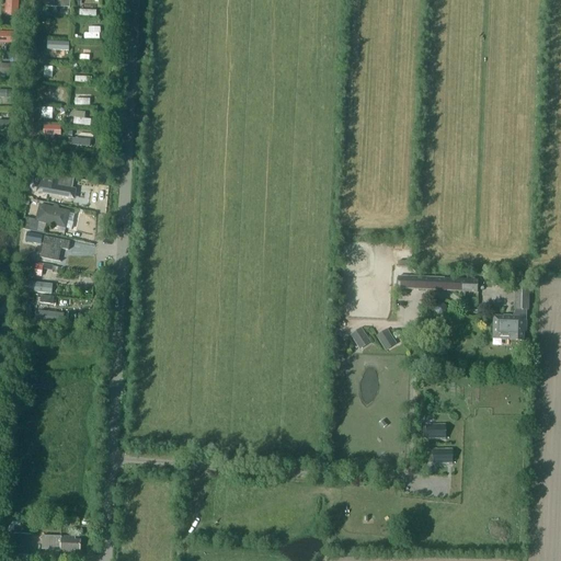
[(18,13),(18,0),(7,0),(6,13),(18,13)]
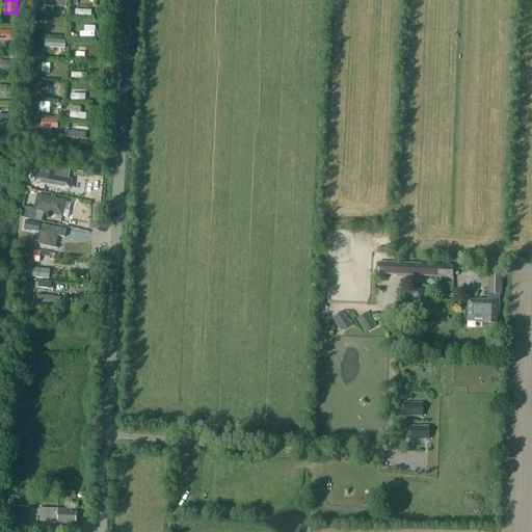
[(0,42),(16,43),(17,31),(0,30),(0,42)]
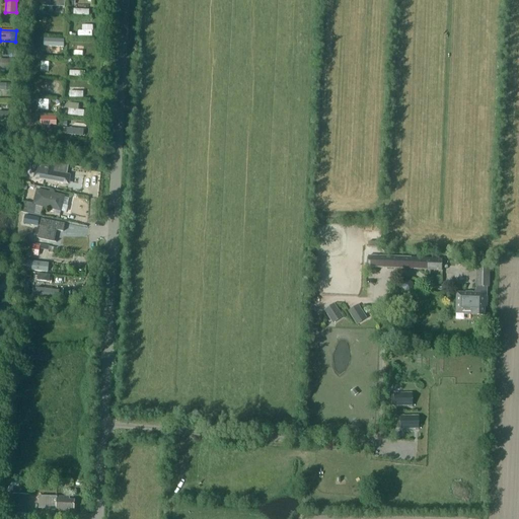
[(0,68),(13,69),(13,60),(0,59),(0,68)]
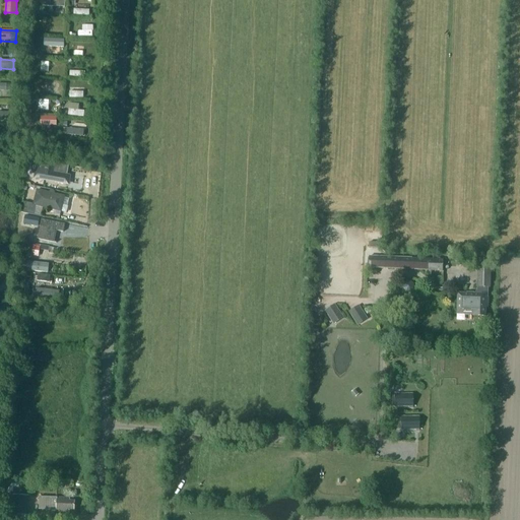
[(0,90),(12,91),(12,84),(0,83),(0,90)]
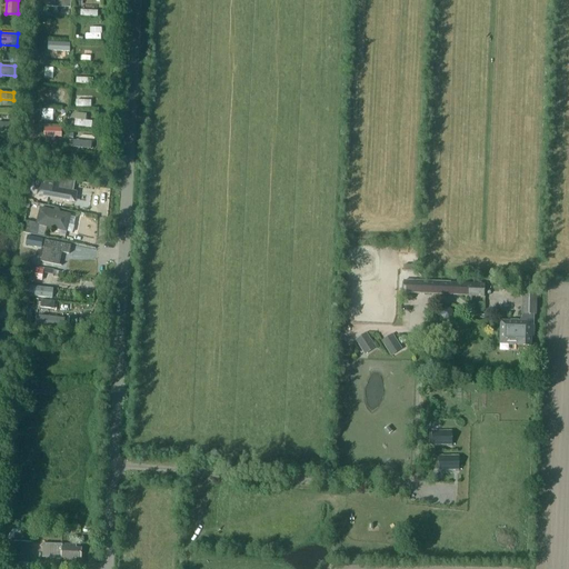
[(87,120),(87,113),(75,112),(75,127),(93,127),(93,120),(87,120)]
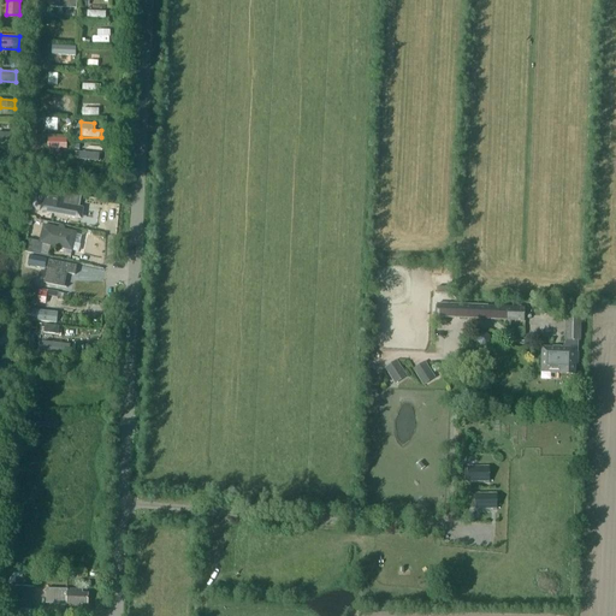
[(0,147),(12,148),(13,134),(0,132),(0,147)]
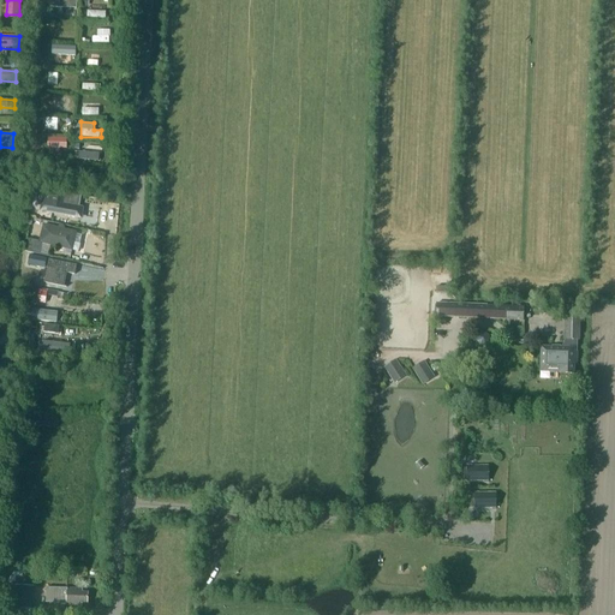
[(47,153),(60,153),(60,148),(67,148),(67,138),(48,138),(47,153)]
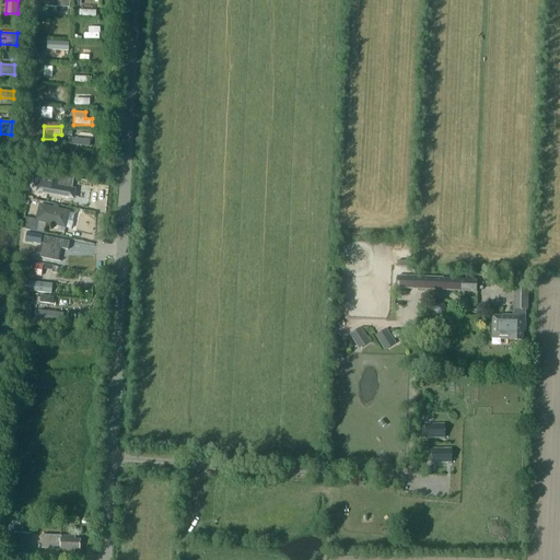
[(67,143),(89,147),(89,139),(67,137),(67,143)]
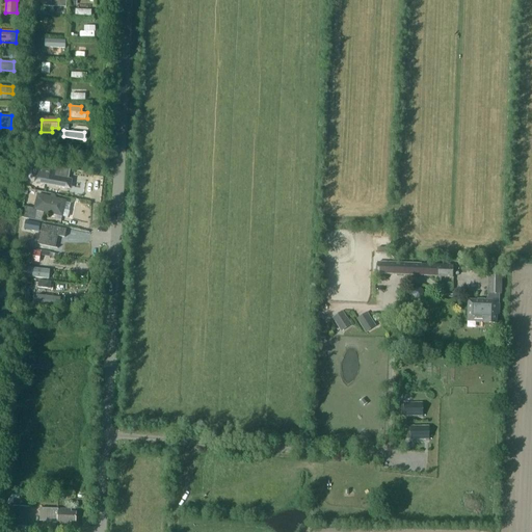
[(54,178),(55,168),(27,163),(26,170),(37,173),(36,183),(70,188),(71,181),(54,178)]
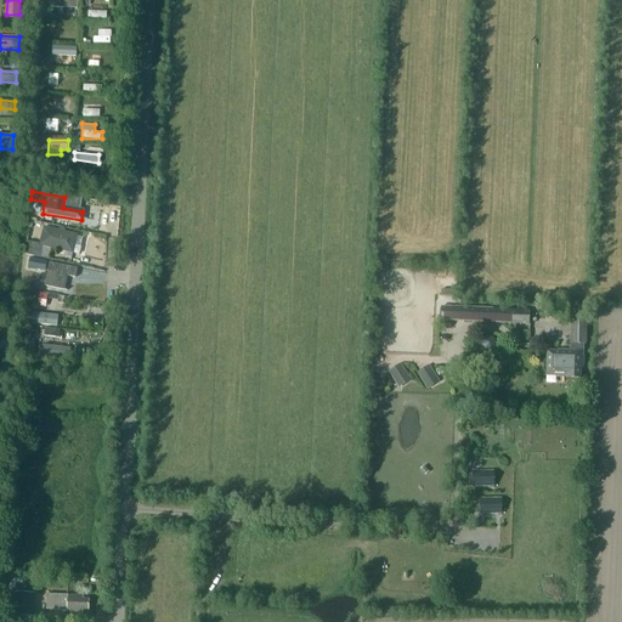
[(44,227),(40,244),(30,242),(28,252),(41,255),(43,247),(74,254),(78,235),(44,227)]
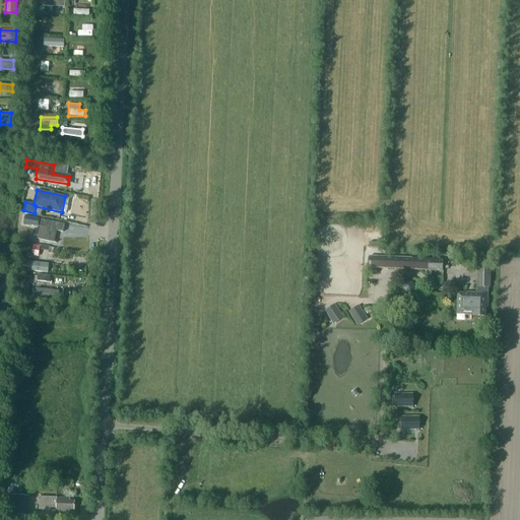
[(40,219),(30,217),(28,225),(38,228),(40,219)]
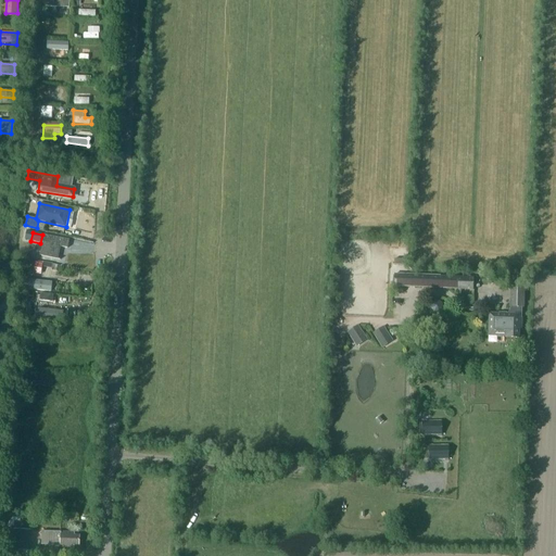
[(45,256),(60,260),(61,260),(58,258),(61,247),(67,249),(70,240),(45,235),(42,243),(50,244),(47,256),(45,256)]
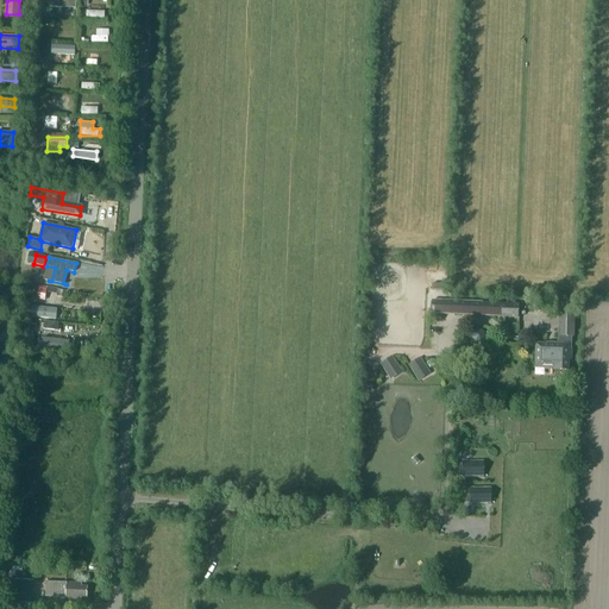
[(31,295),(45,297),(46,289),(33,287),(31,295)]
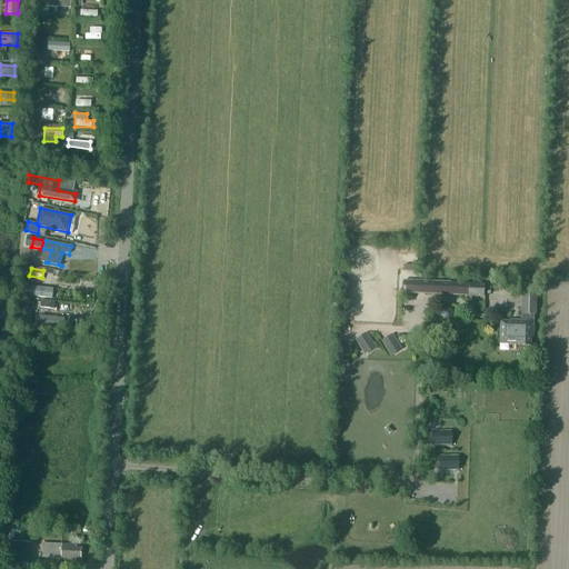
[(403,293),(485,298),(486,283),(403,280),(403,293)]
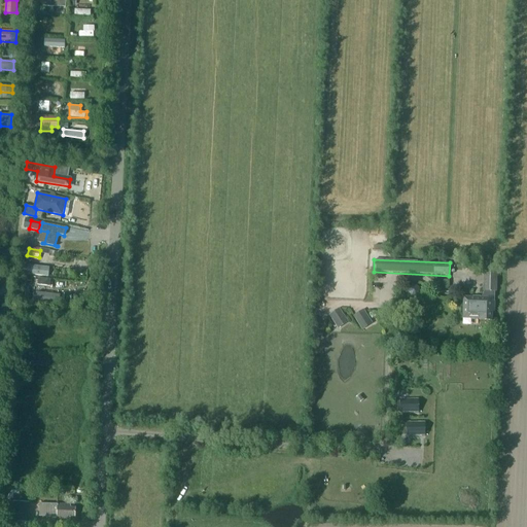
[(23,273),(48,277),(50,267),(24,262),(23,273)]
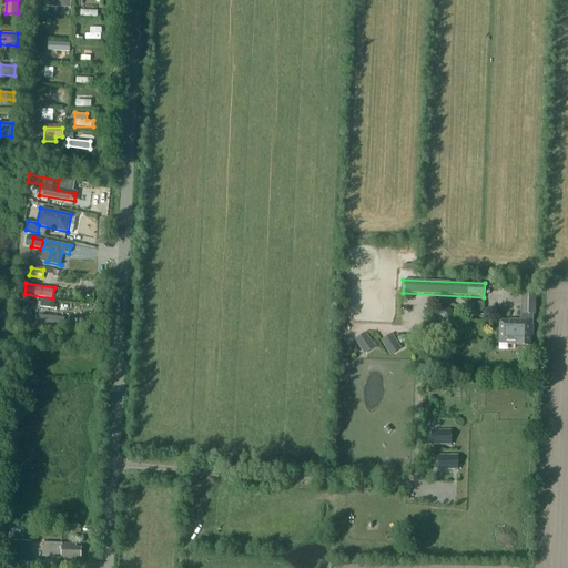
[(500,321),(499,344),(517,344),(517,345),(530,345),(530,336),(533,336),(533,324),(533,314),(534,314),(535,291),(535,283),(523,283),(523,291),(521,314),(519,321),(500,321)]
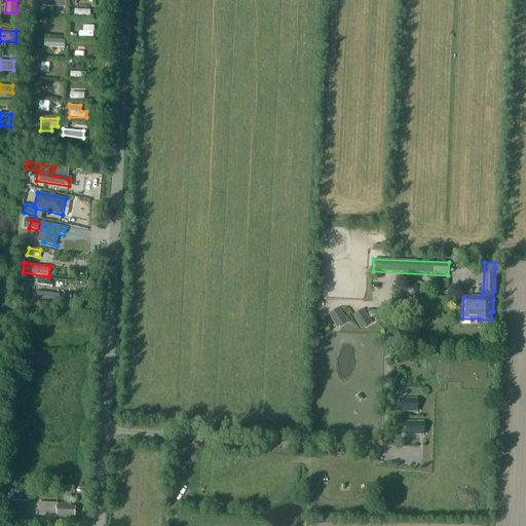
[(50,287),(50,279),(38,277),(37,286),(50,287)]
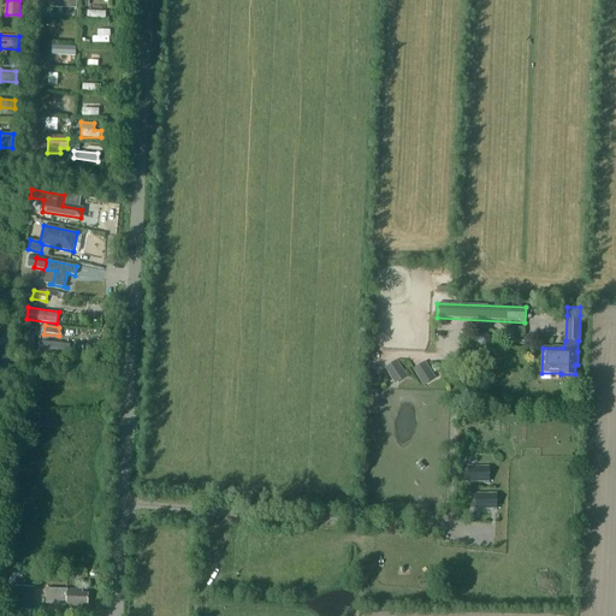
[(43,342),(42,353),(70,355),(71,345),(43,342)]
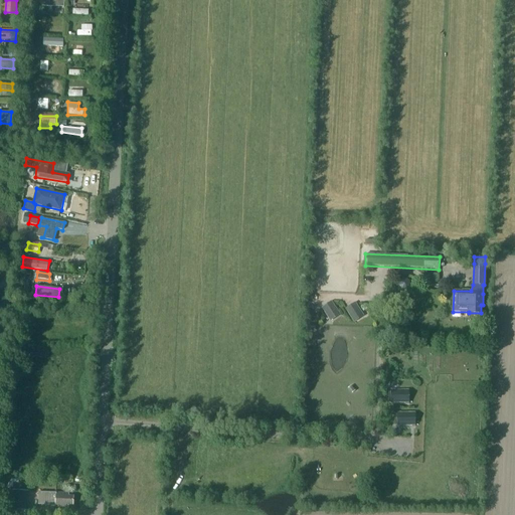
[(322,308),(331,322),(341,315),(332,301),(322,308)]
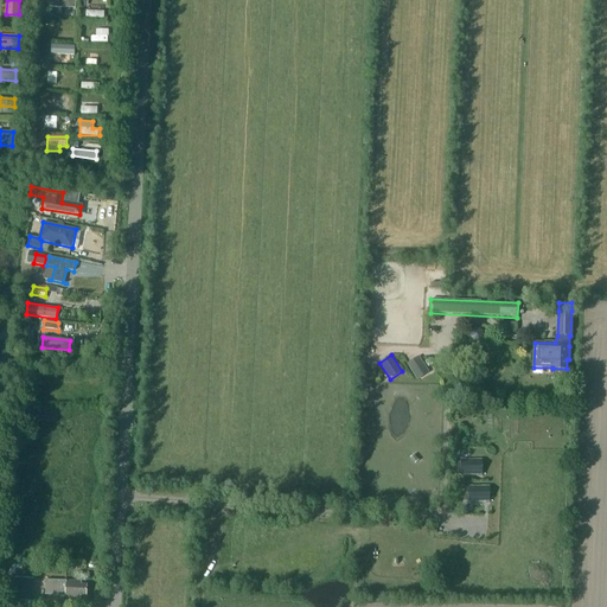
[(407,364),(417,381),(429,372),(420,357),(407,364)]
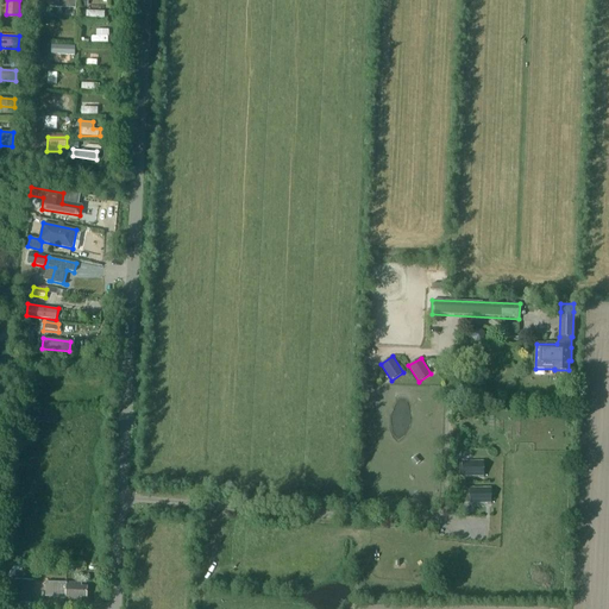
[(464,463),(465,476),(479,476),(479,478),(484,478),(483,463),(464,463)]
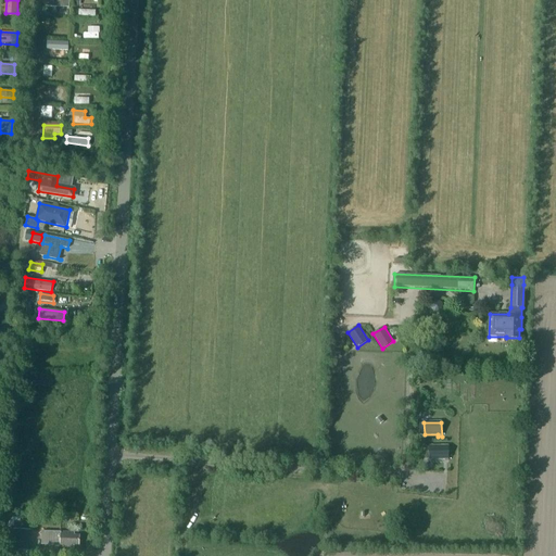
[(431,446),(431,458),(444,458),(444,460),(449,460),(449,446),(431,446)]
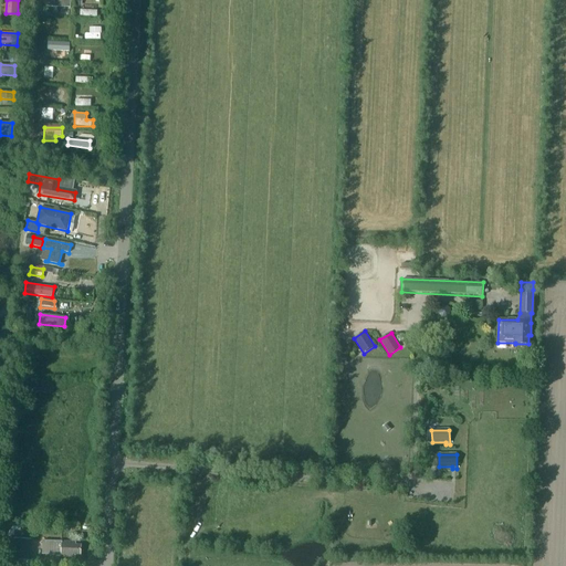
[(4,559),(31,562),(32,540),(6,538),(4,559)]
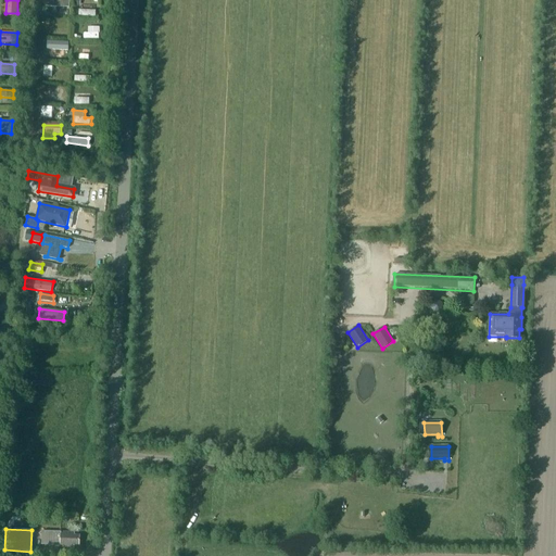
[(76,533),(53,532),(42,531),(42,544),(62,545),(62,547),(75,547),(75,545),(80,545),(80,535),(76,535),(76,533)]
